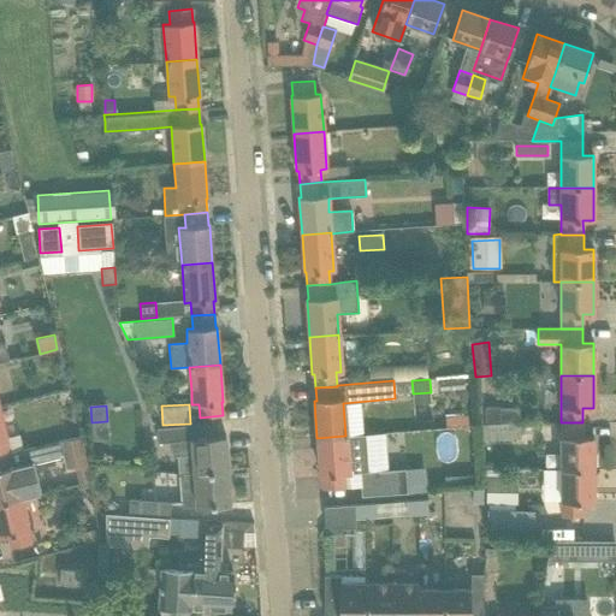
[(0,455),(10,454),(0,412),(0,455)]
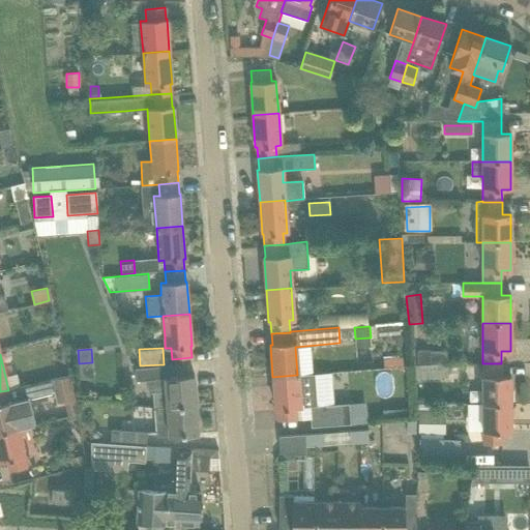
[(448,363),(411,366),(412,381),(449,378),(448,363)]
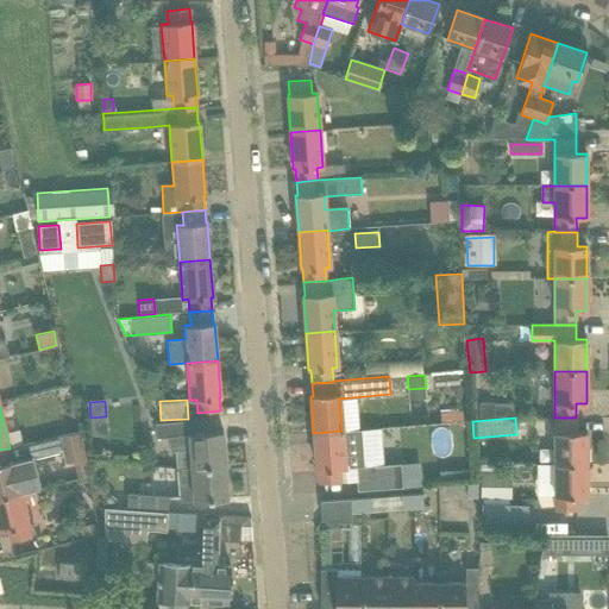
[(576,432),(576,418),(554,418),(554,464),(586,464),(586,432),(576,432)]
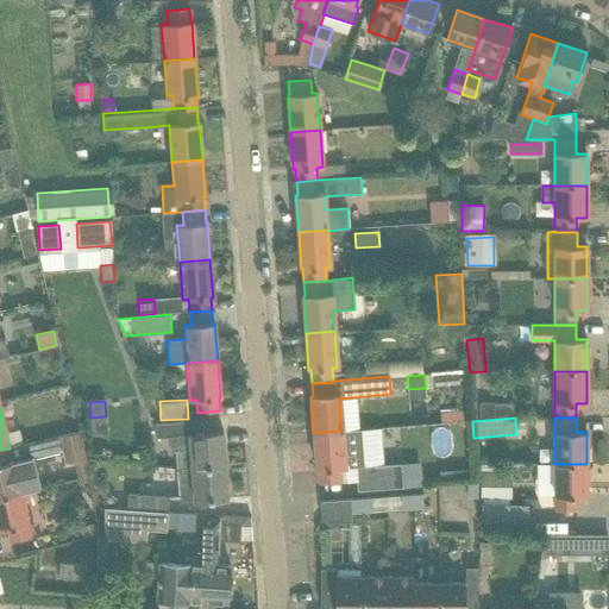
[(223,432),(199,433),(190,434),(189,420),(155,424),(156,438),(169,437),(170,450),(176,450),(177,468),(179,469),(225,465),(223,432)]
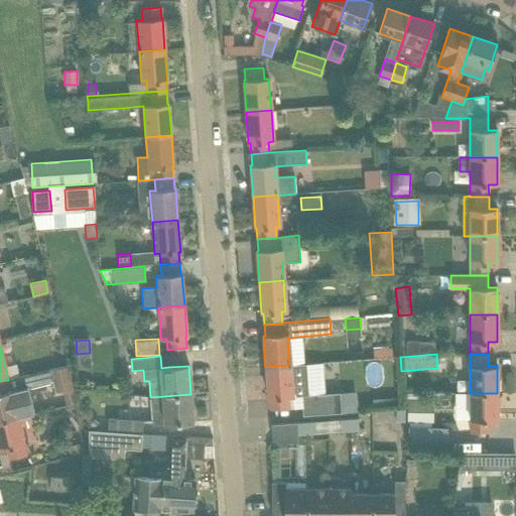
[(289,365),(265,367),(268,398),(269,398),(270,409),(289,408),(288,400),(288,397),(291,397),(291,396),(301,395),(302,407),(303,416),(342,413),(341,393),(307,395),(306,384),(305,364),(289,365)]
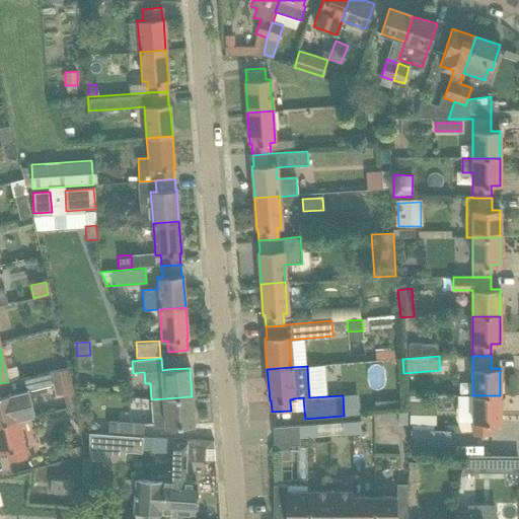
[(69,368),(23,378),(8,382),(0,383),(0,423),(17,420),(33,416),(27,390),(53,384),(55,395),(75,392),(69,368)]
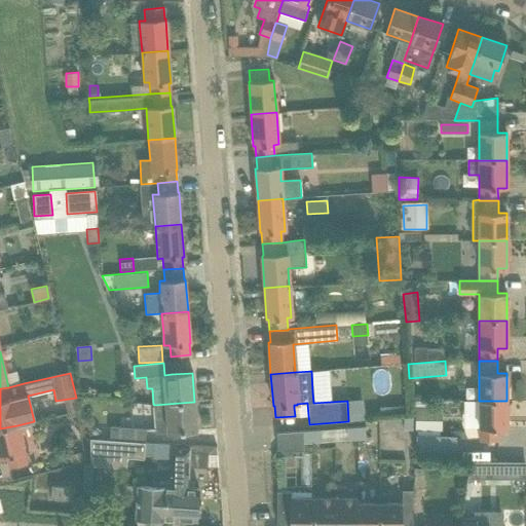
[(506,428),(506,401),(479,401),(479,441),(498,441),(498,428),(506,428)]
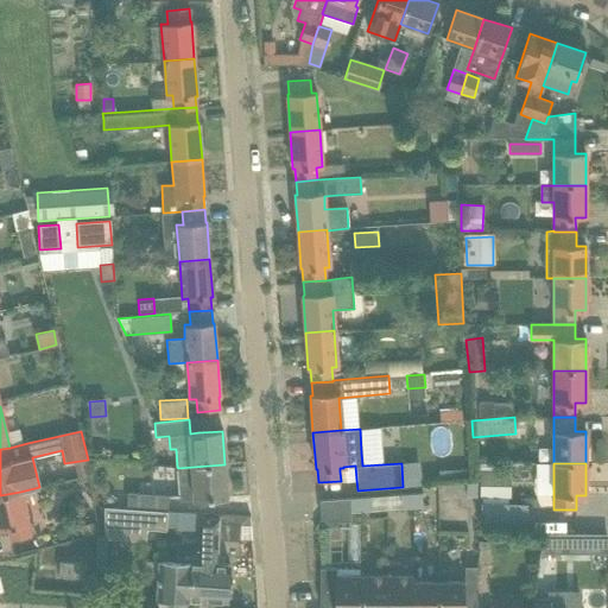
[(227,498),(225,464),(178,468),(177,467),(179,500),(194,499),(194,500),(227,498)]
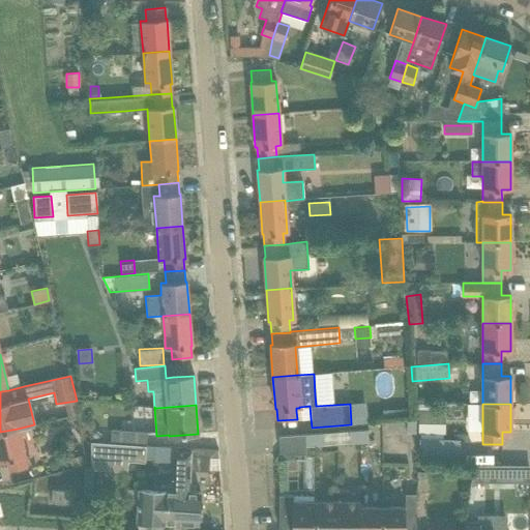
[(417,421),(407,421),(407,433),(416,434),(417,421)]
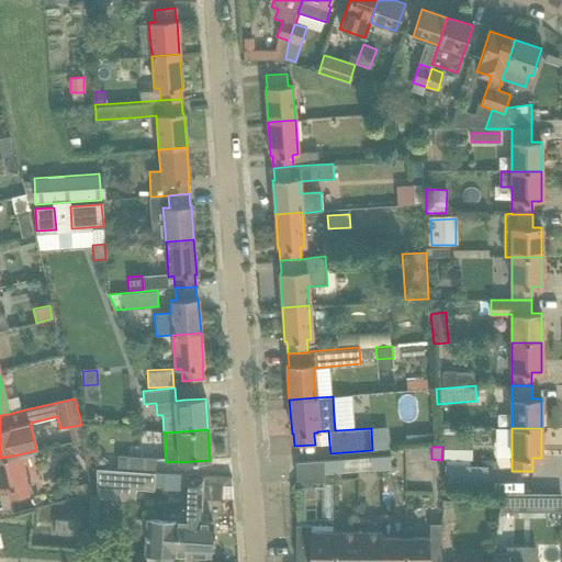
[(29,495),(23,474),(19,454),(0,458),(0,489),(7,487),(10,501),(29,495)]
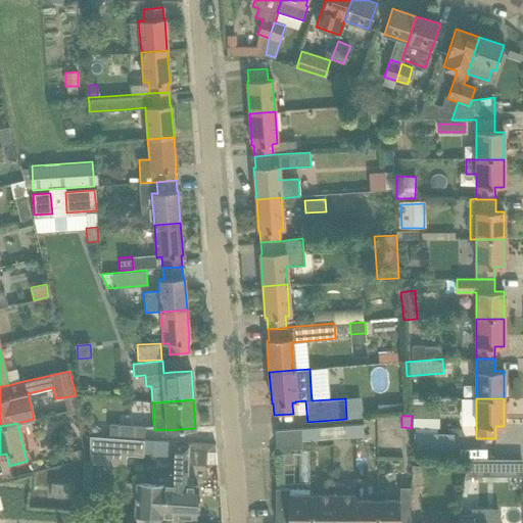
[(145,427),(110,424),(109,435),(144,438),(145,427)]
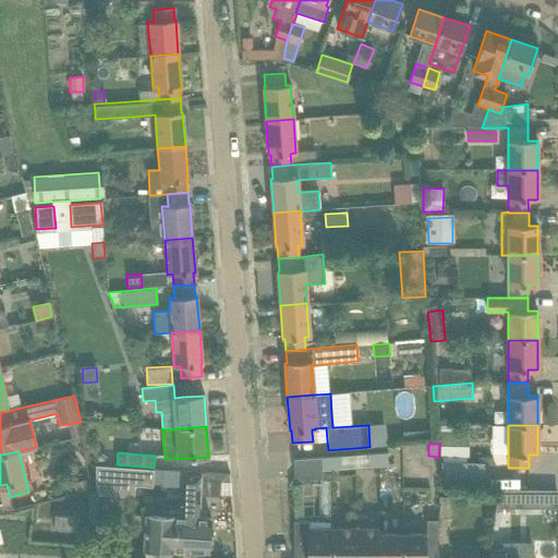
[(389,464),(388,452),(378,453),(379,465),(389,464)]
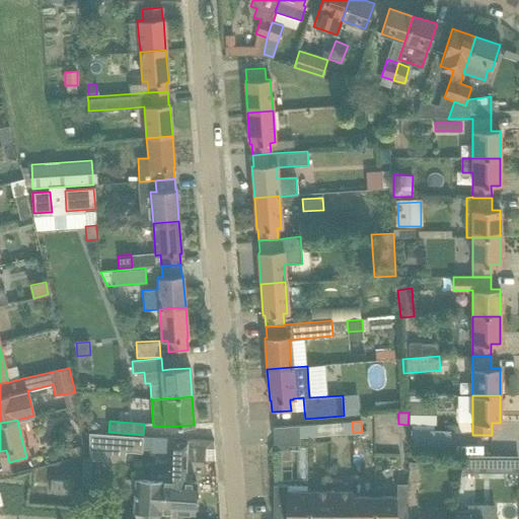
[(353,433),(352,422),(343,423),(344,434),(353,433)]
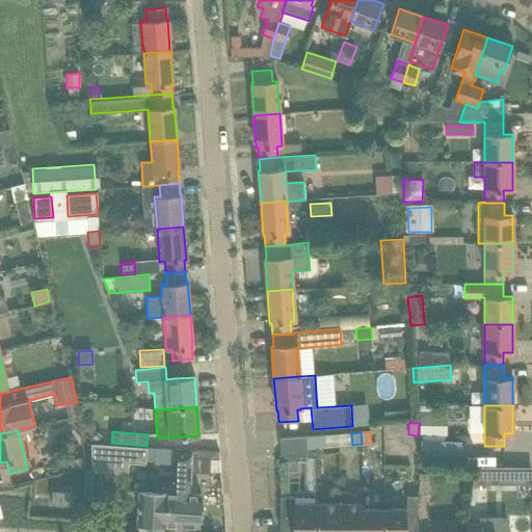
[(326,447),(325,434),(316,435),(317,448),(326,447)]
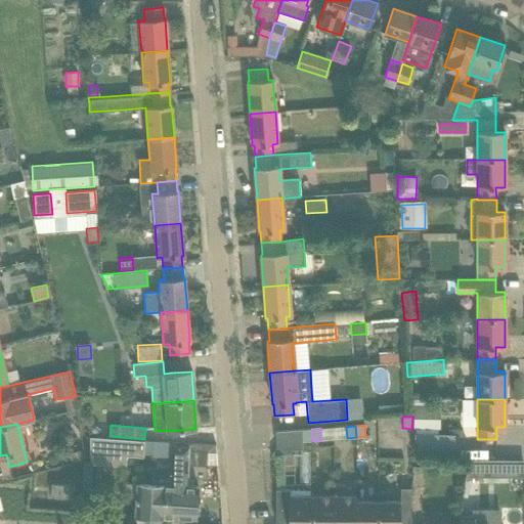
[(312,441),(311,429),(275,431),(277,447),(303,445),(303,441),(312,441)]
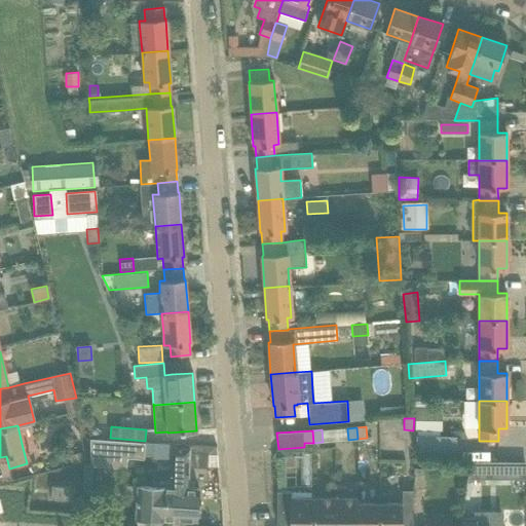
[(457,437),(416,435),(415,457),(456,458),(457,437)]
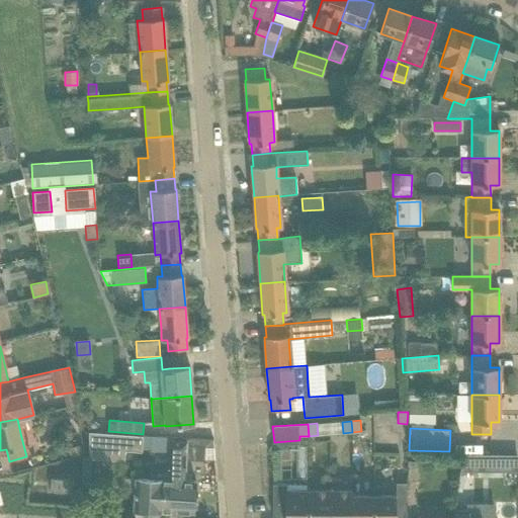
[(171,452),(172,437),(143,435),(143,434),(108,431),(108,433),(89,432),(90,459),(124,461),(124,451),(142,452),(142,448),(151,449),(150,451),(171,452)]
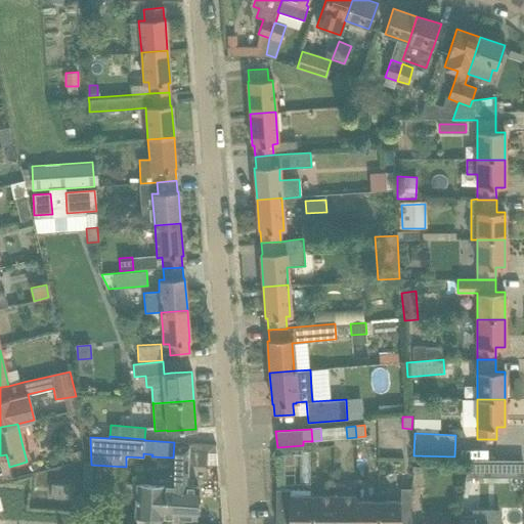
[(197,519),(198,493),(198,487),(186,486),(187,452),(216,453),(216,444),(174,442),(173,457),(173,474),(172,485),(173,485),(171,518),(197,519)]
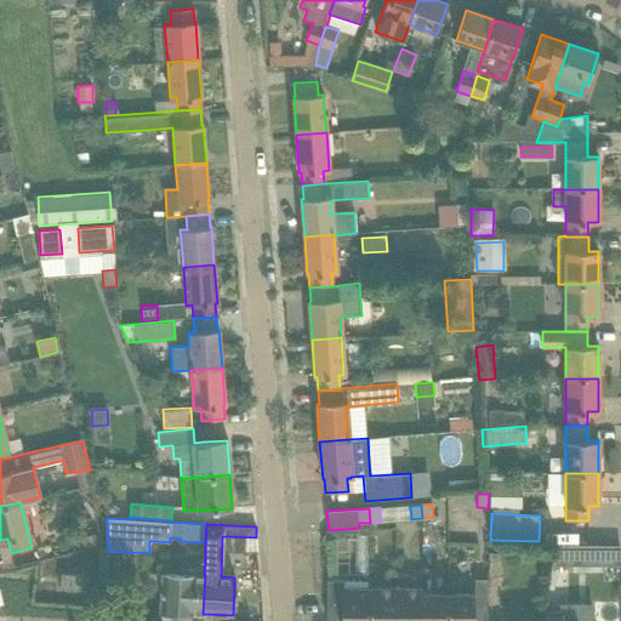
[(598,565),(598,545),(551,545),(551,565),(598,565)]
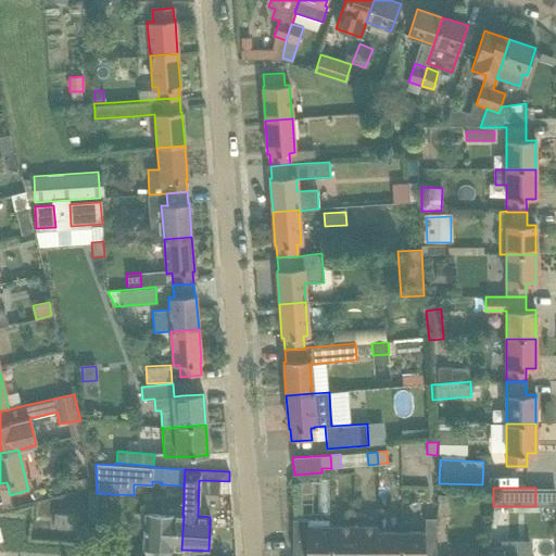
[(182,515),(184,503),(163,502),(162,514),(144,513),(143,547),(181,550),(184,515),(182,515)]
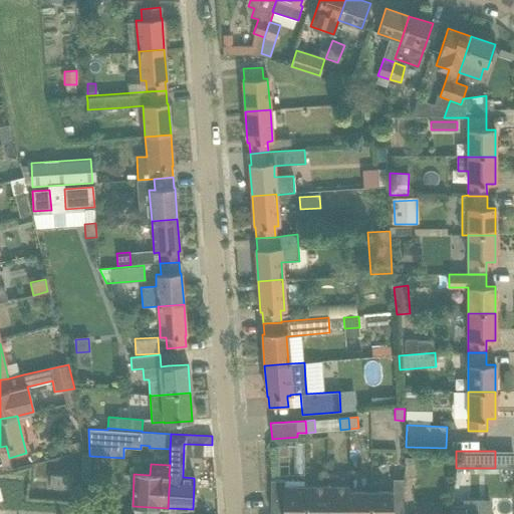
[(68,476),(50,475),(49,487),(67,488),(68,476)]
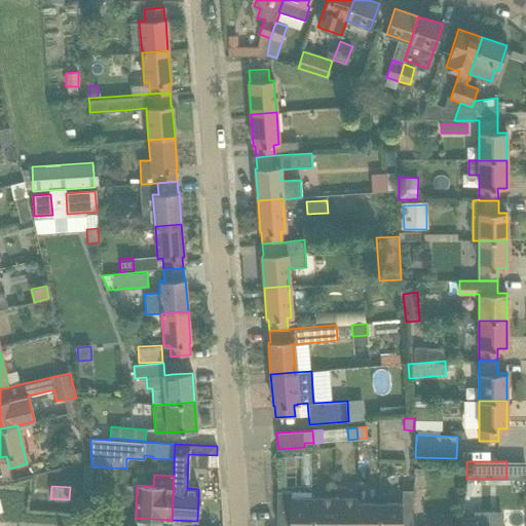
[(402,491),(402,502),(379,502),(378,525),(412,525),(413,491),(402,491)]
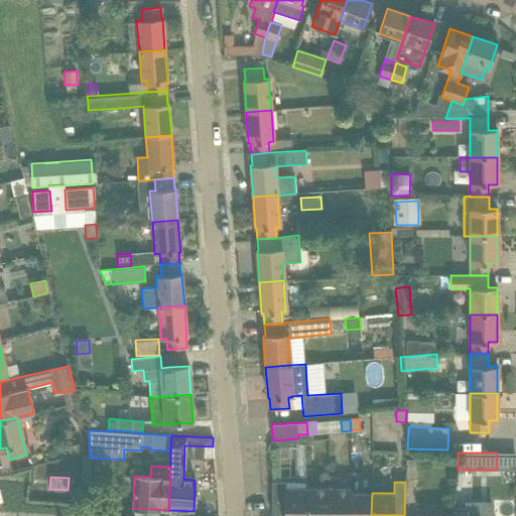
[(306,515),(307,489),(285,489),(285,483),(272,483),(271,515),(306,515)]
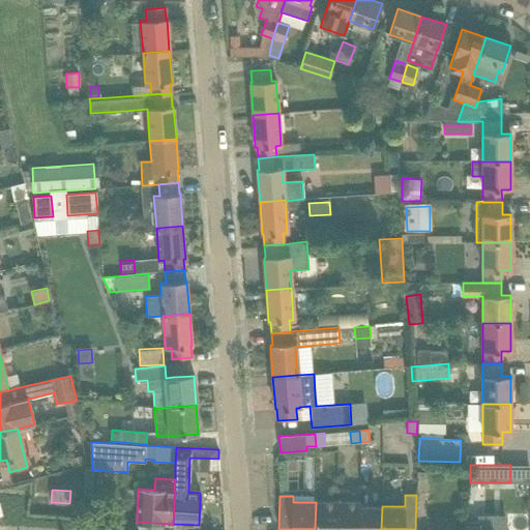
[(337,529),(339,502),(316,502),(315,529),(337,529)]
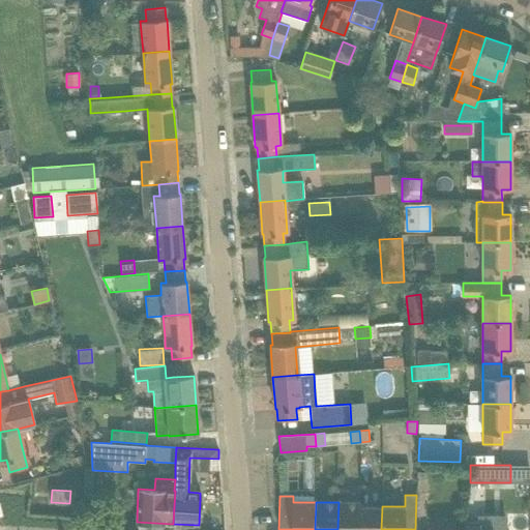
[(359,529),(360,506),(361,506),(361,502),(339,502),(337,529),(359,529)]
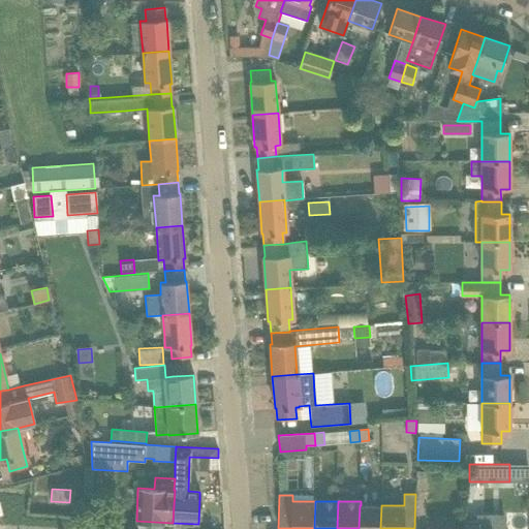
[(380,528),(381,505),(361,505),(360,505),(359,528),(380,528)]
